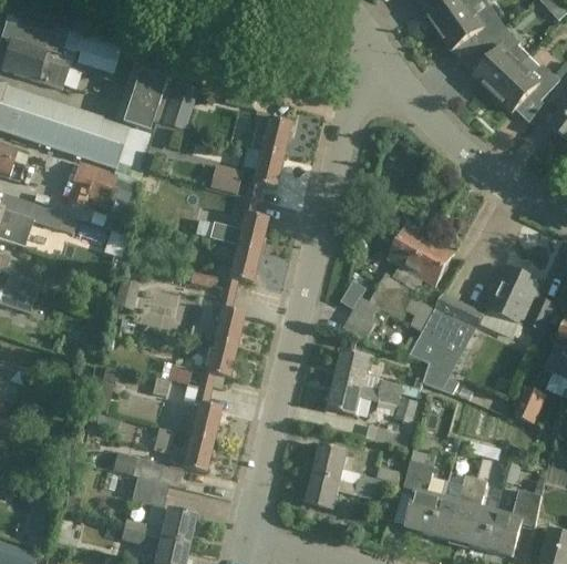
[(432,0),(422,8),(436,29),(472,4),(478,0),(432,0)]
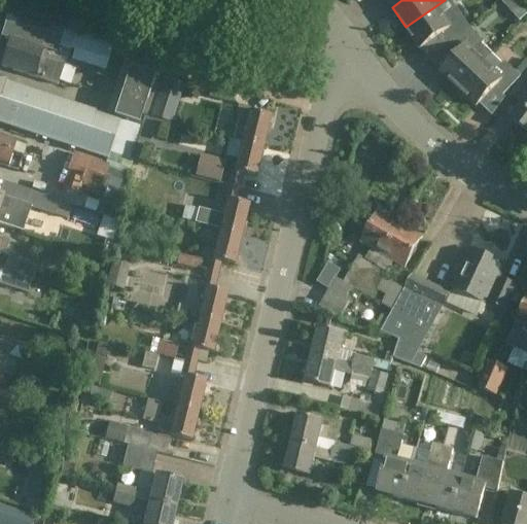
[(447,15),(438,4),(406,27),(421,47),(443,32),(449,41),(467,26),(456,9),(447,15)]
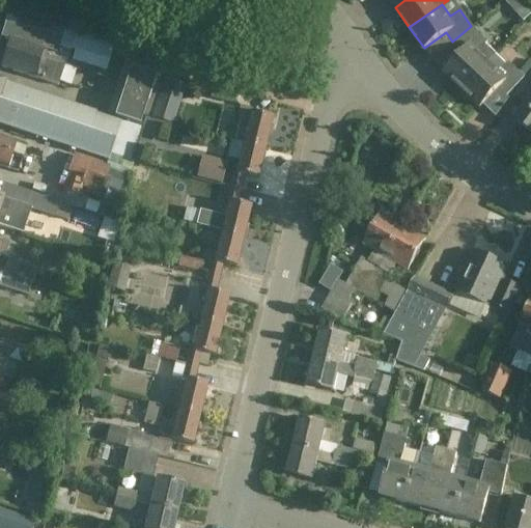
[(0,35),(0,36),(0,60),(2,61),(1,64),(57,83),(70,47),(74,48),(80,32),(80,30),(22,17),(22,16),(7,12),(5,22),(0,35)]
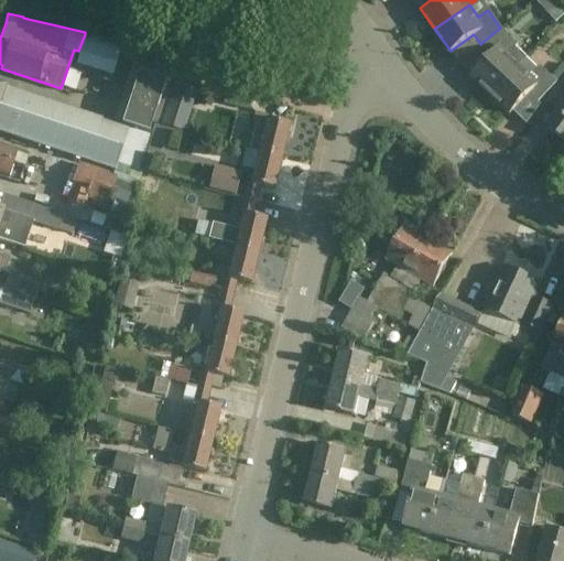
[(470,75),(490,94),(518,65),(525,56),(514,46),(517,43),(508,35),(500,28),(480,44),(489,55),(470,75)]
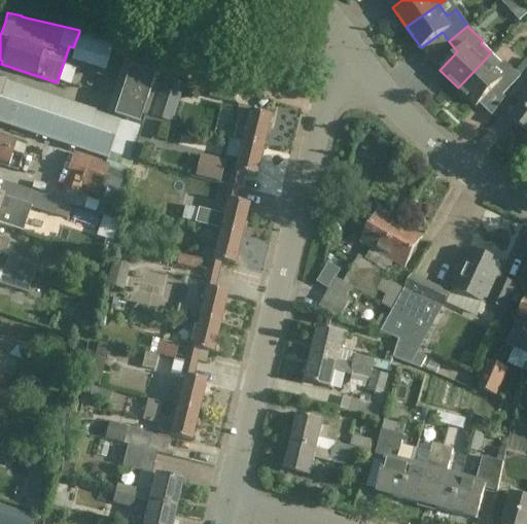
[(76,53),(73,84),(107,88),(109,56),(76,53)]
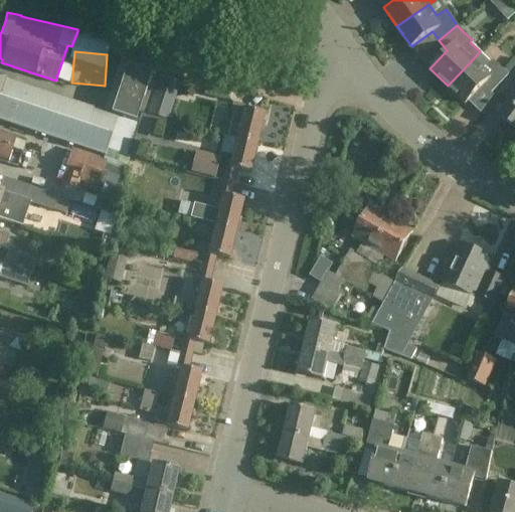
[(480,51),(473,59),(448,86),(466,103),(469,100),(484,84),(491,92),(509,73),(510,71),(514,64),(514,57),(514,56),(504,68),(503,67),(500,65),(493,57),(490,60),(480,51)]
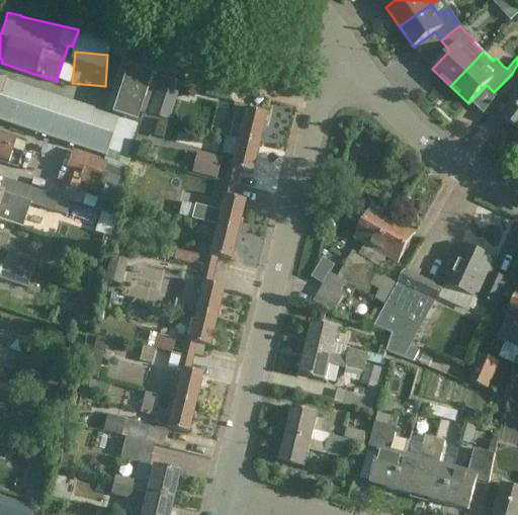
[(127,66),(112,112),(136,120),(151,73),(127,66)]
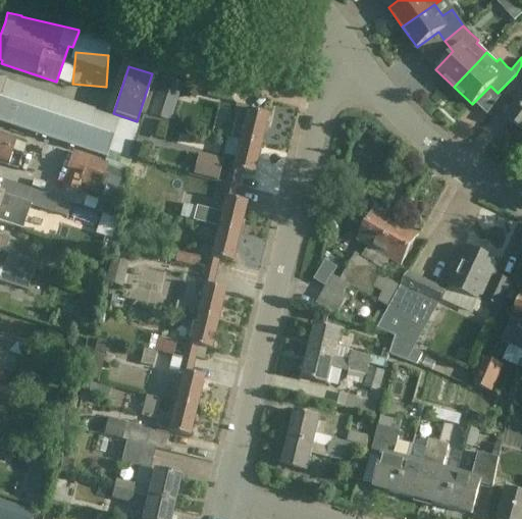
[(521,94),(521,95),(506,117),(521,128),(521,73),(512,88),(521,94)]
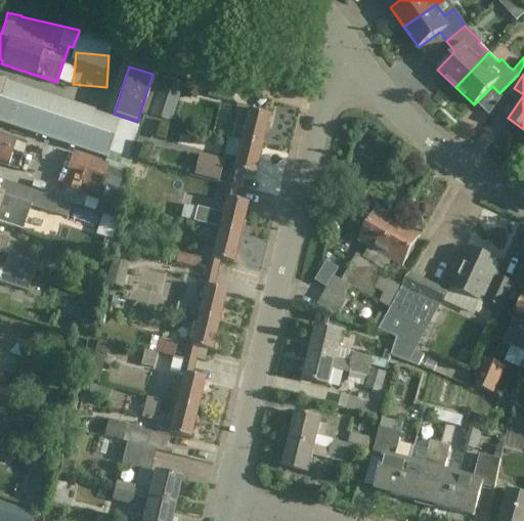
[(0,76),(0,121),(106,156),(107,153),(119,118),(5,79),(0,76)]
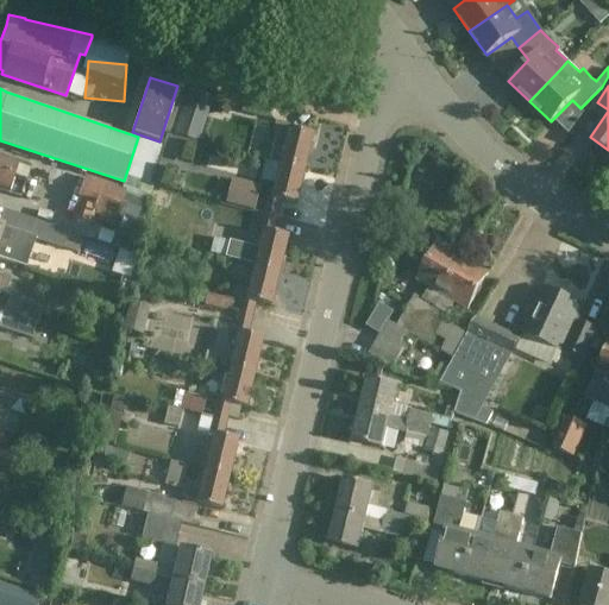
[(189,89),(175,134),(198,142),(212,96),(189,89)]
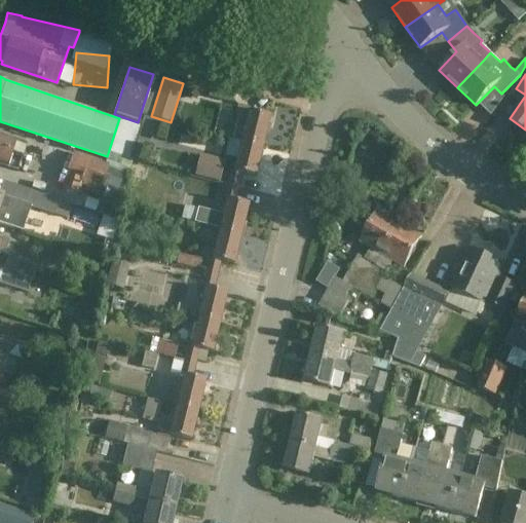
[(190,78),(183,88),(195,97),(202,87),(190,78)]
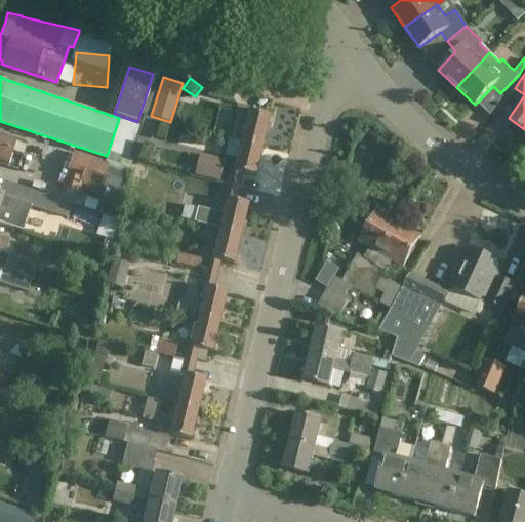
[(241,138),(261,144),(269,115),(249,110),(250,107),(237,104),(235,115),(246,118),(241,138)]
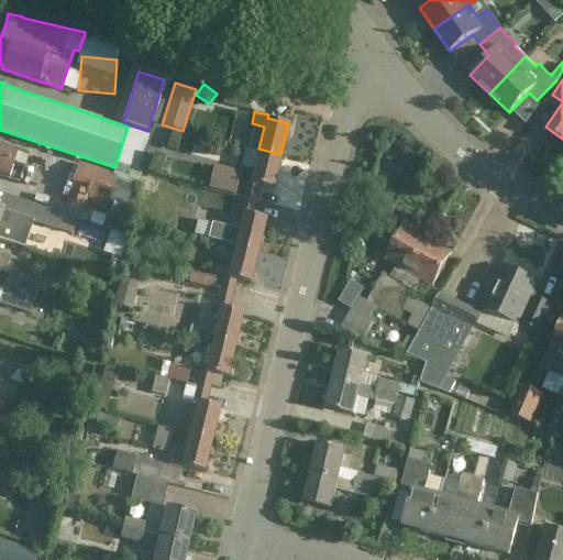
[(150,133),(139,167),(155,172),(162,143),(169,146),(174,130),(153,123),(150,133)]
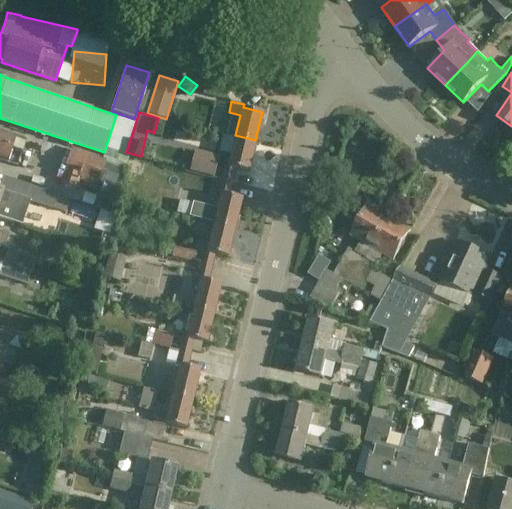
[(116,115),(105,149),(119,154),(119,151),(126,153),(126,152),(136,121),(116,115)]
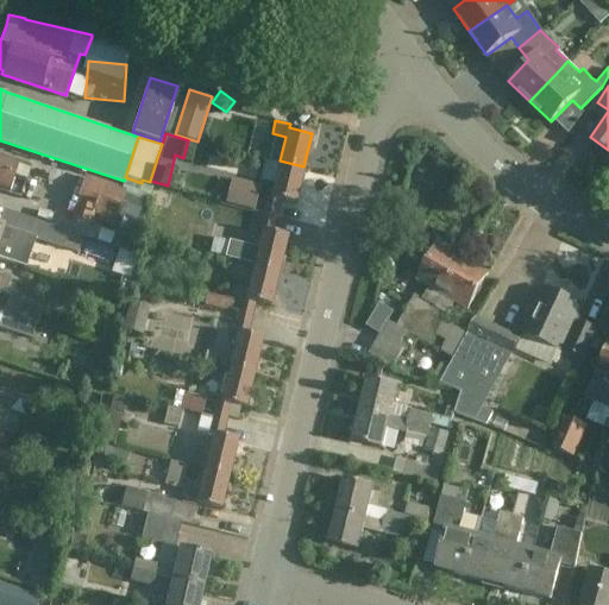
[(0,153),(0,187),(11,191),(16,176),(25,180),(30,165),(20,162),(20,161),(0,153)]
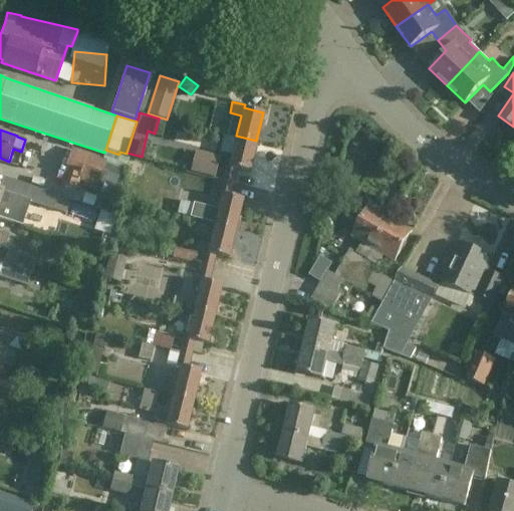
[(256,141),(236,136),(229,166),(226,165),(223,176),(235,179),(238,168),(249,171),(256,141)]
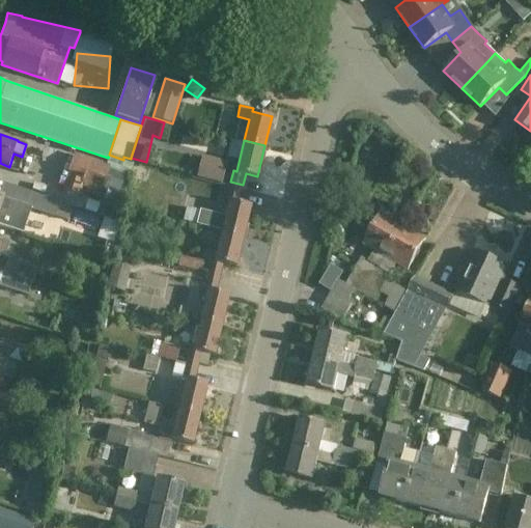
[(198,175),(220,181),(225,160),(203,155),(198,175)]
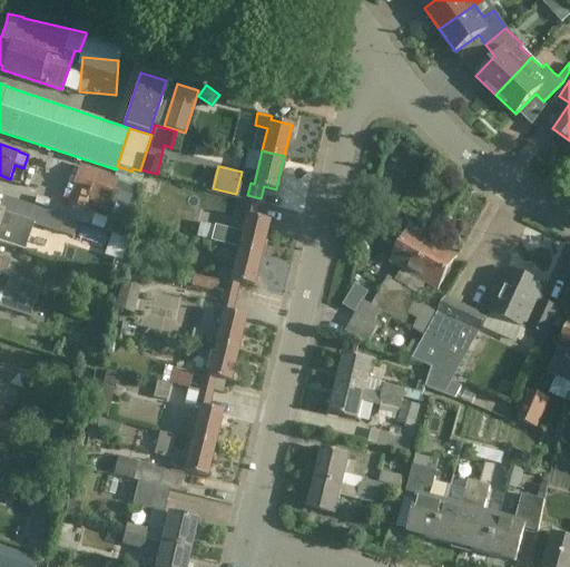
[(145,174),(141,188),(149,189),(157,184),(158,177),(145,174)]
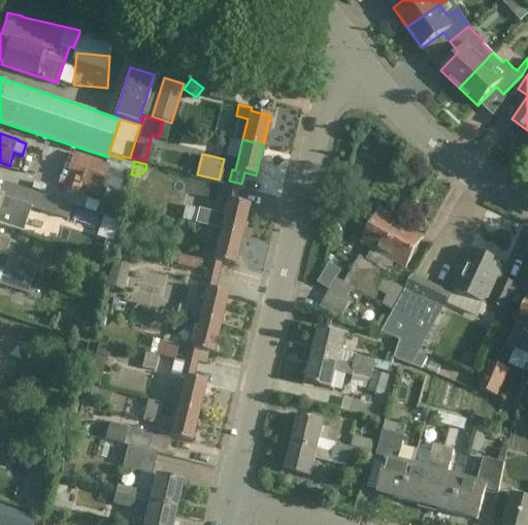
[(0,181),(13,186),(18,172),(0,166),(0,181)]
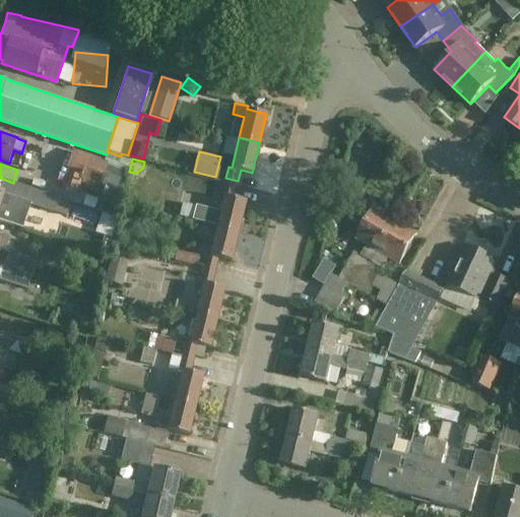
[(185,189),(214,195),(217,180),(189,173),(185,189)]
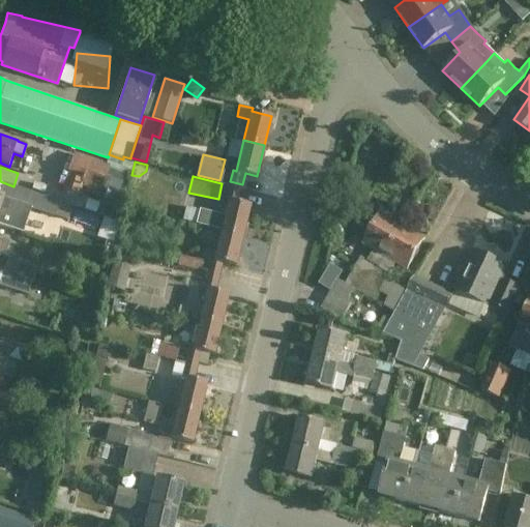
[(222,228),(243,233),(249,204),(238,201),(240,191),(229,187),(226,199),(228,199),(225,214),(186,205),(185,208),(157,202),(156,208),(197,218),(196,222),(222,228)]
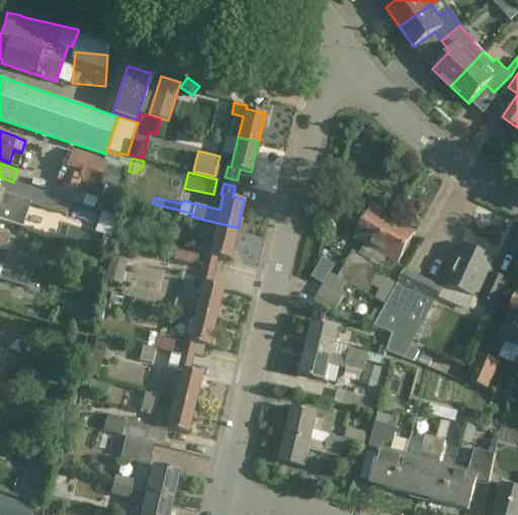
[(29,186),(25,199),(65,212),(69,199),(29,186)]
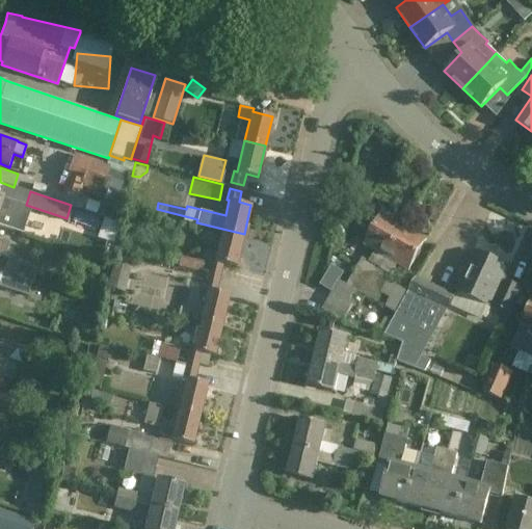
[(0,209),(0,208),(19,214),(23,202),(0,193),(0,209)]
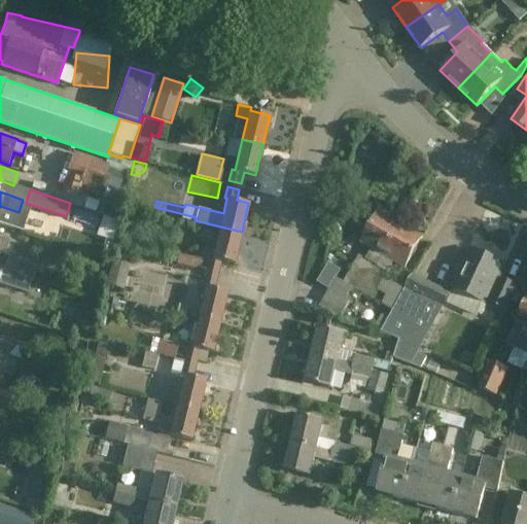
[(103,197),(98,212),(128,223),(132,207),(103,197)]
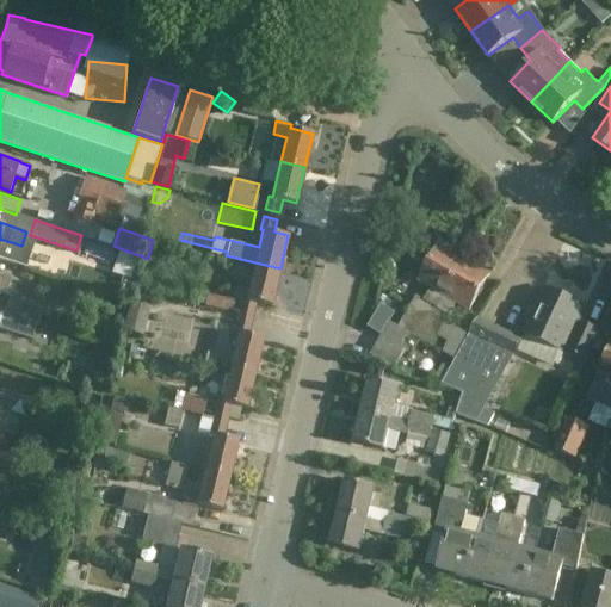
[(433,311),(463,260),(439,247),(420,280),(431,286),(424,298),(417,295),(399,323),(413,332),(419,321),(427,326),(433,311)]
